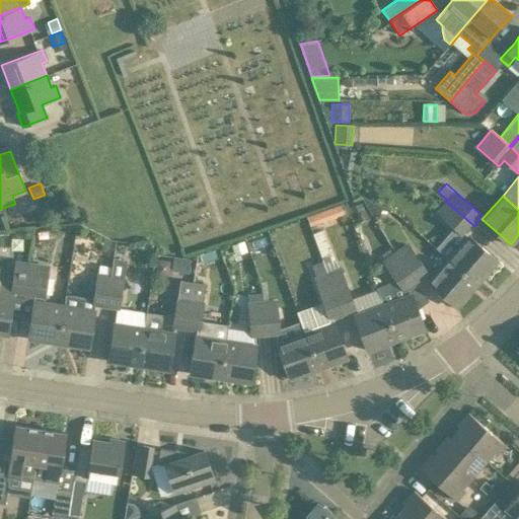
[(383,207),(363,198),(374,217),(380,213),(383,207)]
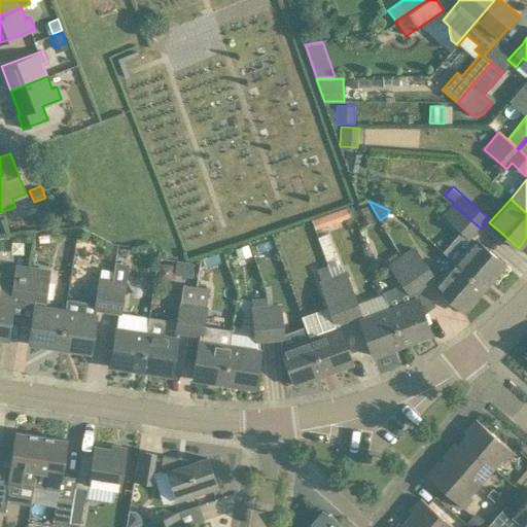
[(482,230),(452,204),(442,216),(470,242),(482,230)]
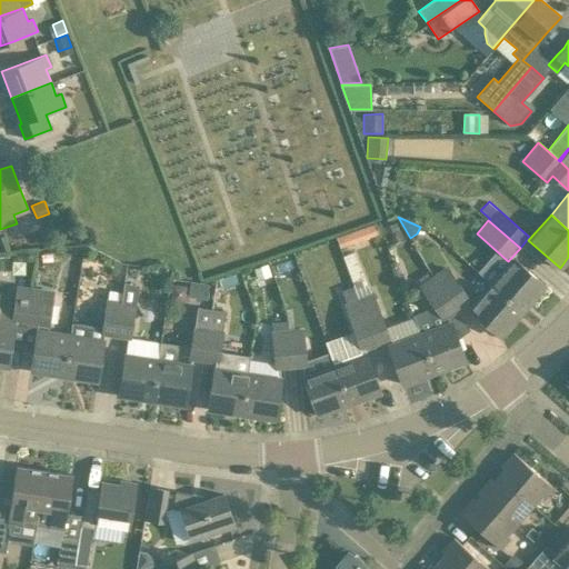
[(396,222),(382,227),(389,243),(402,238),(396,222)]
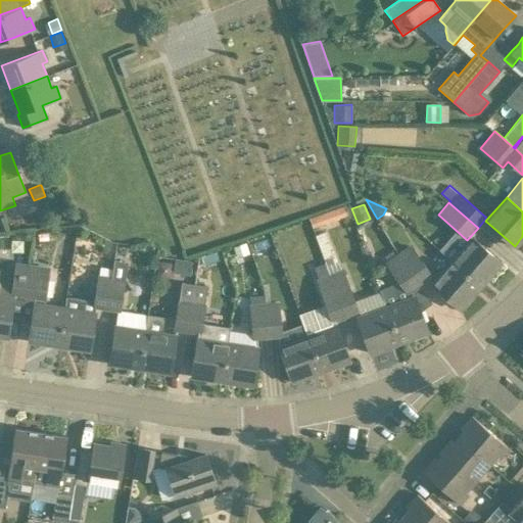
[(348,215),(345,205),(310,218),(313,227),(348,215)]
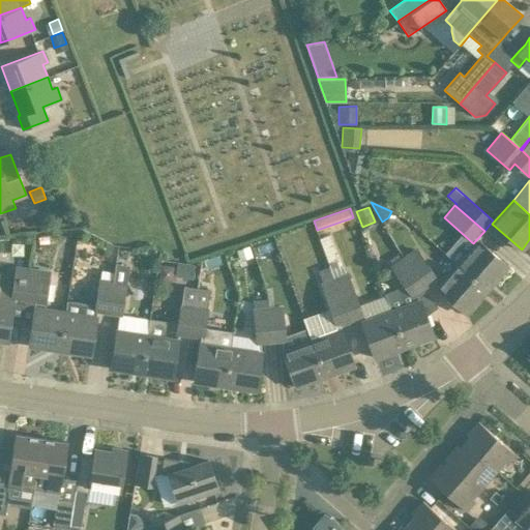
[(458,264),(487,289),(507,266),(478,240),(458,264)]
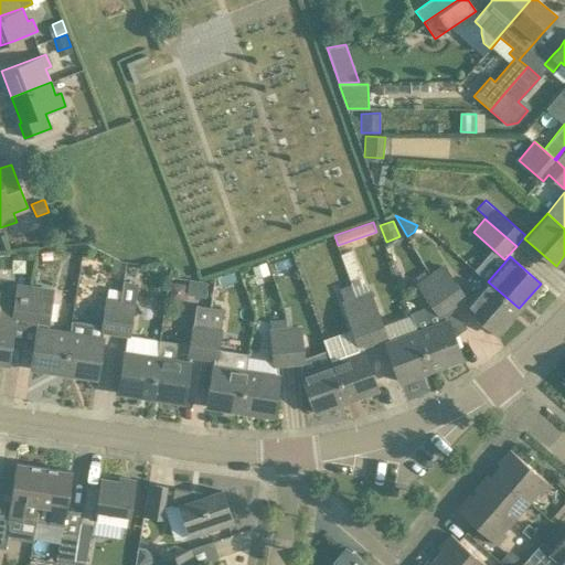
[(265,262),(253,266),(256,278),(269,274),(265,262)]
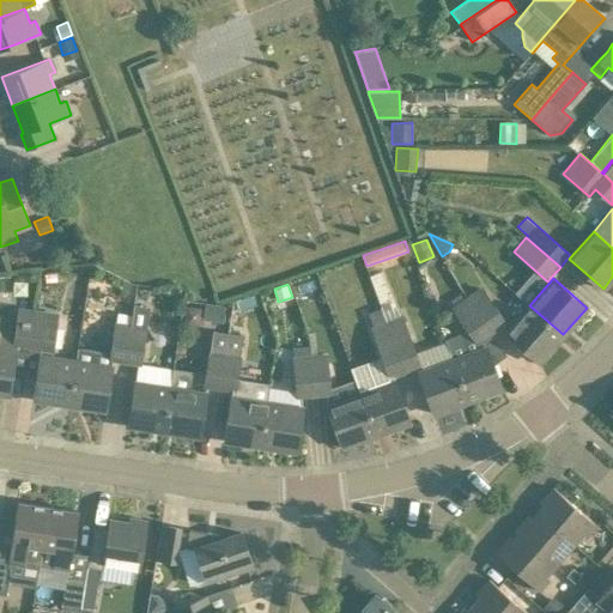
[(467,297),(492,333),(507,323),(481,287),(467,297)]
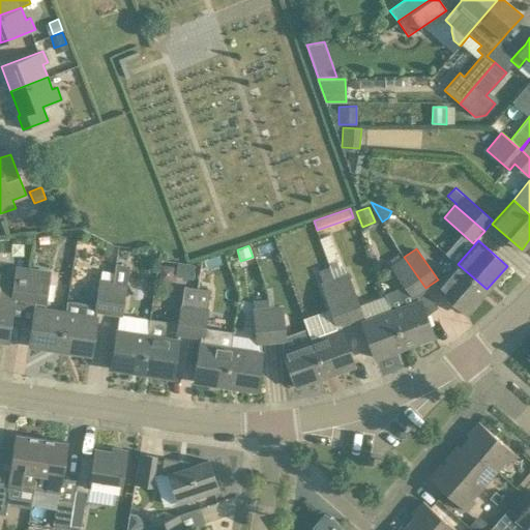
[(417,294),(425,288),(404,257),(389,266),(403,287),(407,292),(411,298),(417,294)]
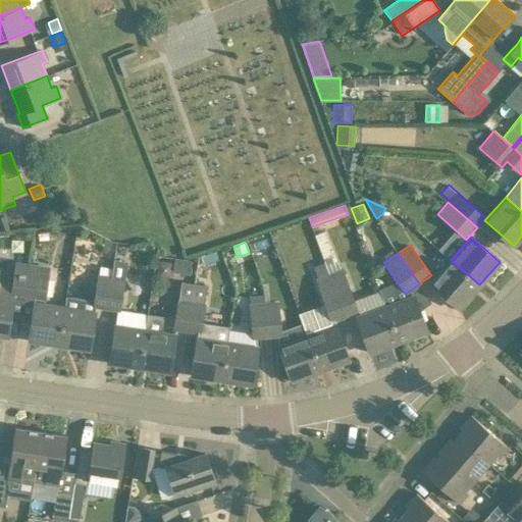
[(127,262),(114,260),(113,267),(111,277),(106,310),(117,311),(117,309),(120,309),(124,279),(127,262)]
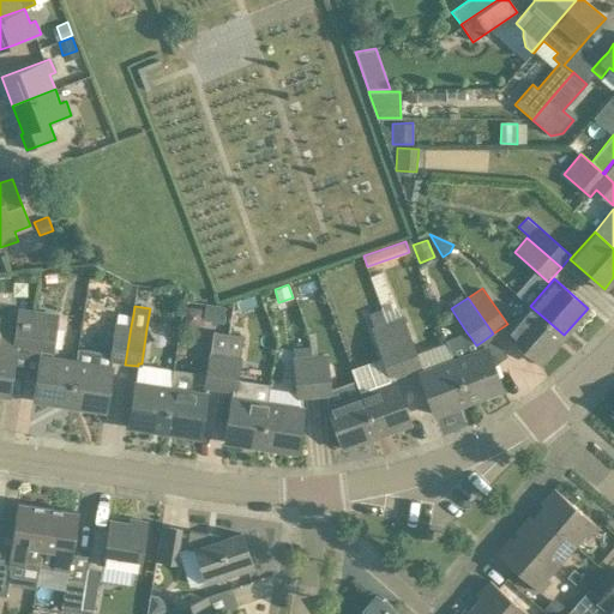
[(193,325),(202,319),(203,308),(185,306),(182,324),(193,325)]
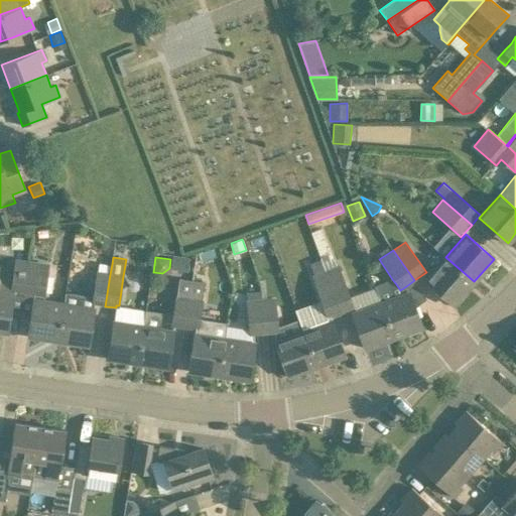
[(425,280),(438,291),(454,304),(474,281),(445,257),(425,280)]
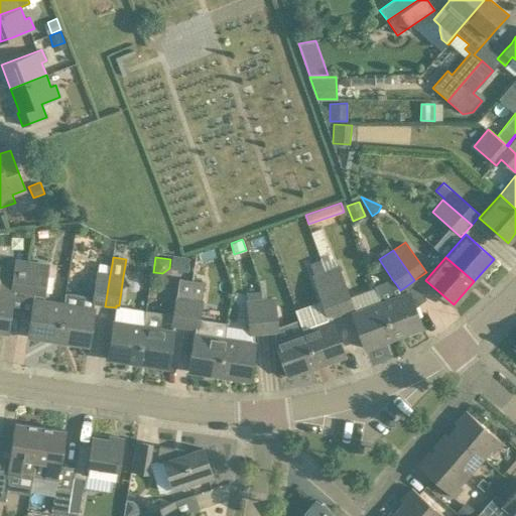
[(13,292),(23,293),(28,261),(14,259),(12,278),(10,292),(13,292)]
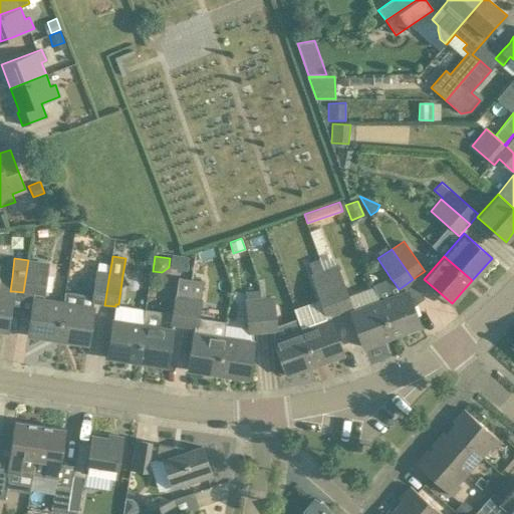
[(23,292),(45,295),(49,263),(28,260),(23,292)]
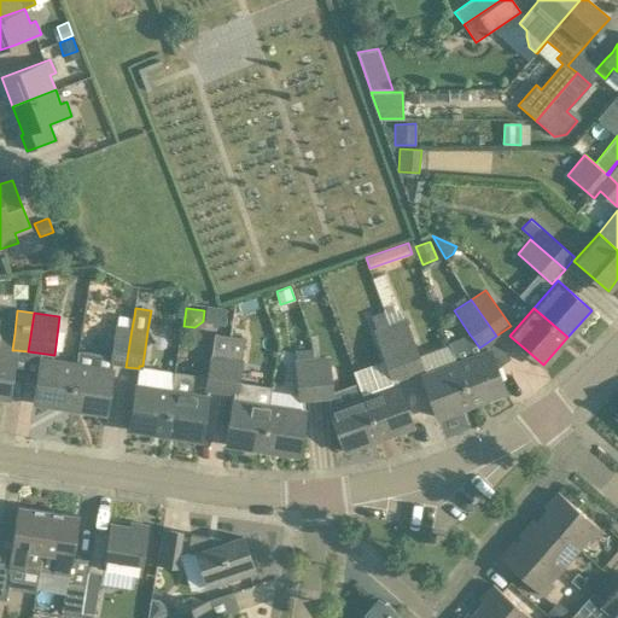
[(406,319),(389,325),(408,377),(425,371),(406,319)]
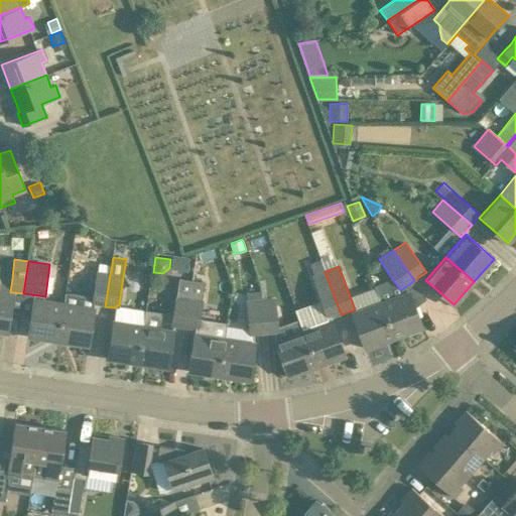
[(327,320),(341,314),(325,271),(310,277),(327,320)]
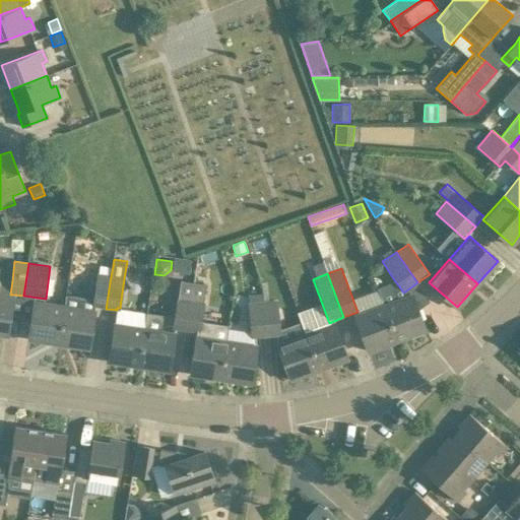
[(91,307),(106,309),(111,276),(96,274),(92,299),(91,307)]
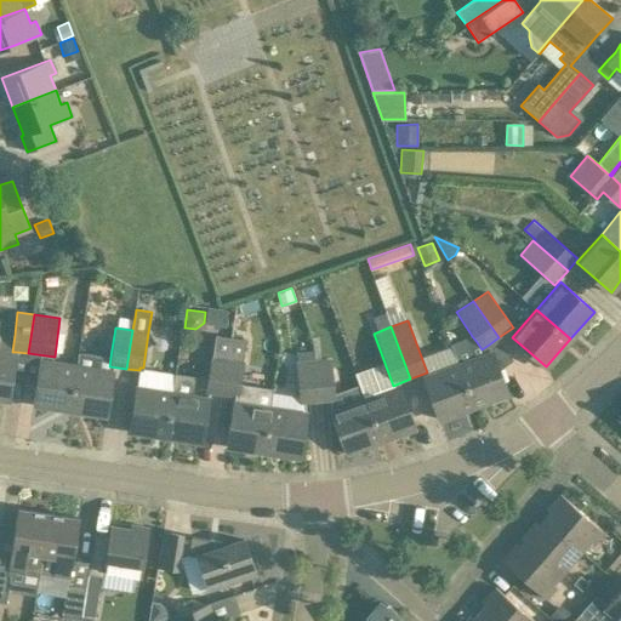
[(0,398),(9,400),(16,352),(12,352),(15,335),(1,332),(0,337),(0,398)]
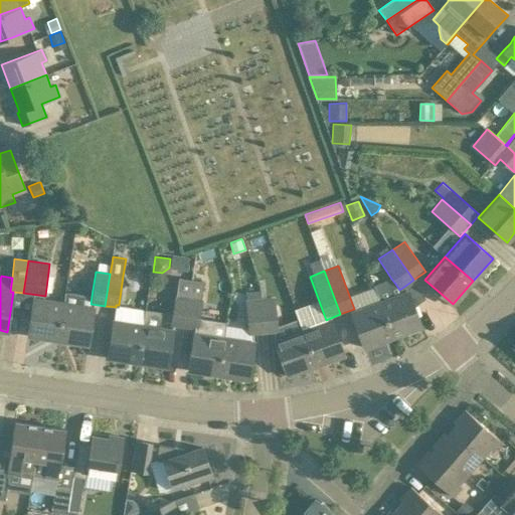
[(184,328),(191,281),(179,279),(176,296),(174,296),(170,326),(184,328)]
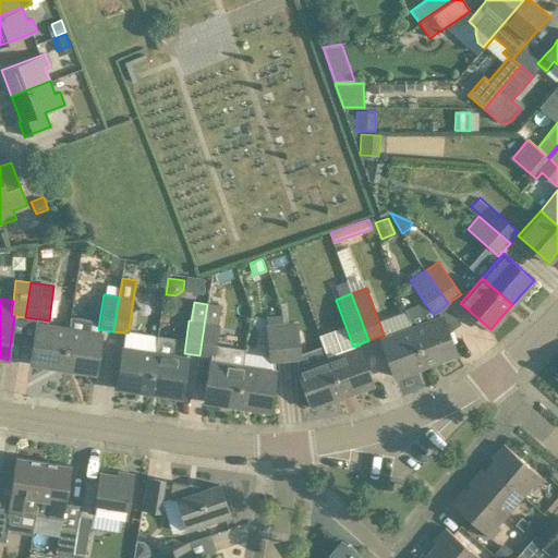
[(407,315),(411,327),(425,365),(457,353),(443,315),(439,310),(433,314),(428,307),(424,302),(404,308),(407,315)]
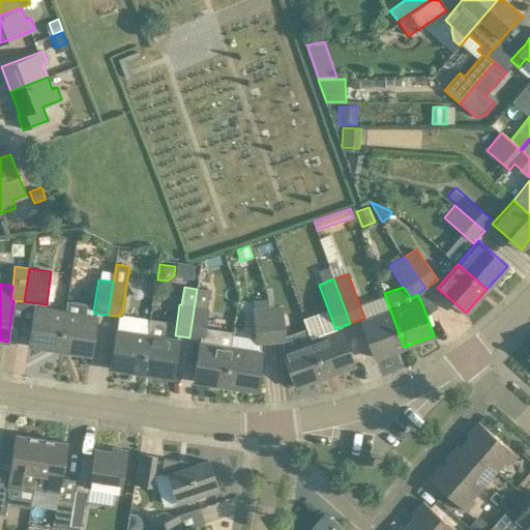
[(207,308),(209,291),(197,289),(189,337),(204,340),(208,308),(207,308)]
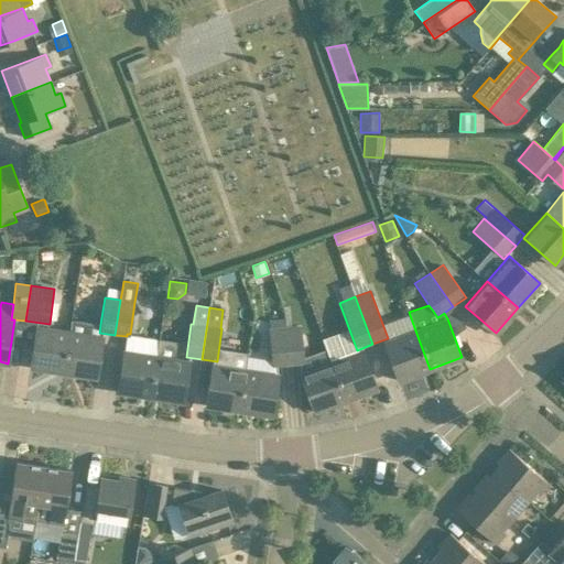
[(69,331),(63,371),(97,377),(104,336),(99,335),(99,333),(100,324),(72,320),(69,331)]
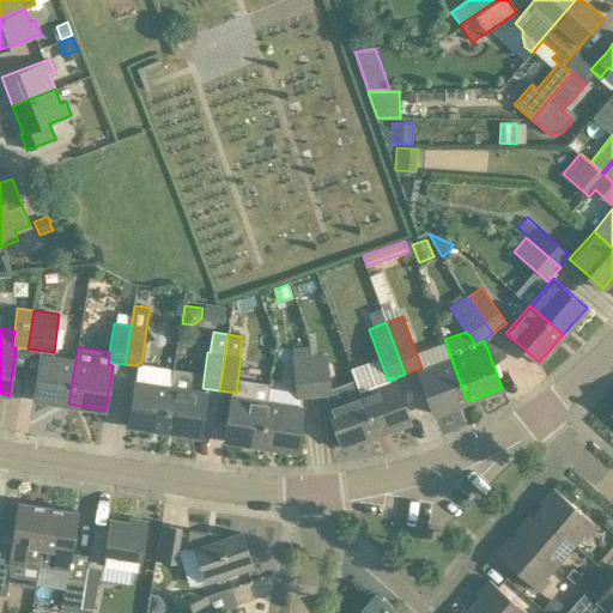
[(309,356),(313,398),(332,395),(327,353),(317,354),(309,356)]
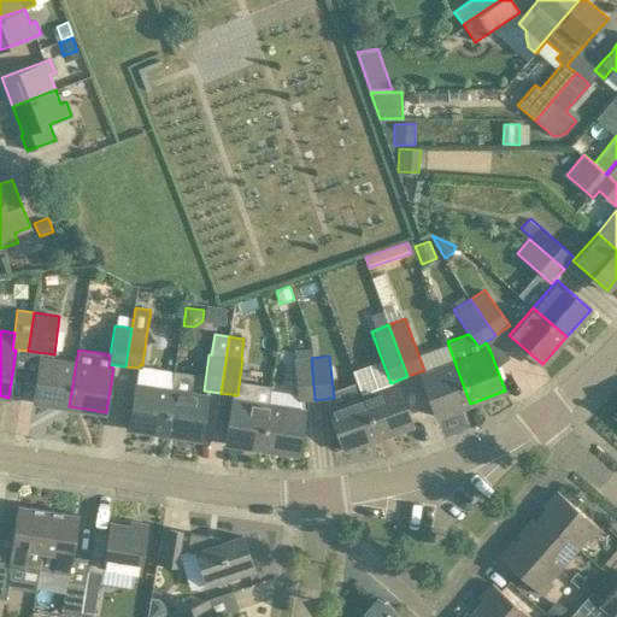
[(34,401),(69,406),(76,362),(41,357),(34,401)]
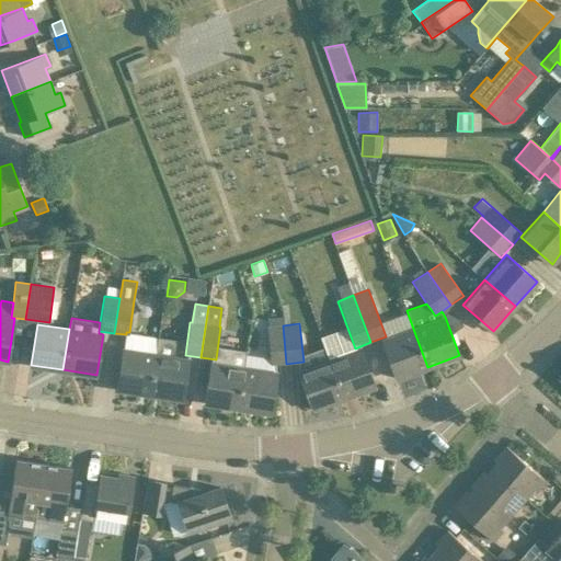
[(266,328),(271,365),(286,364),(283,325),(266,328)]
